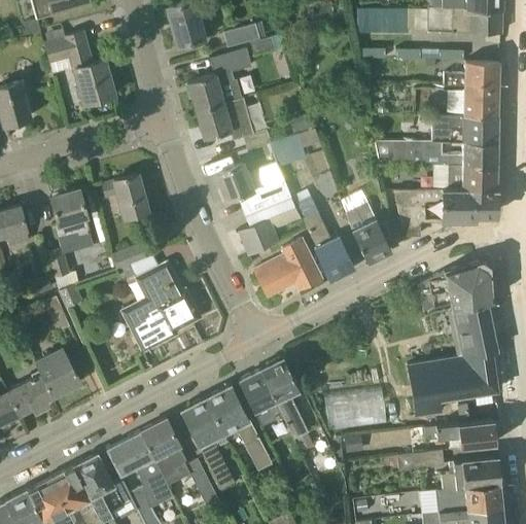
[(31,0),(37,21),(53,16),(51,13),(90,2),(89,0),(31,0)]
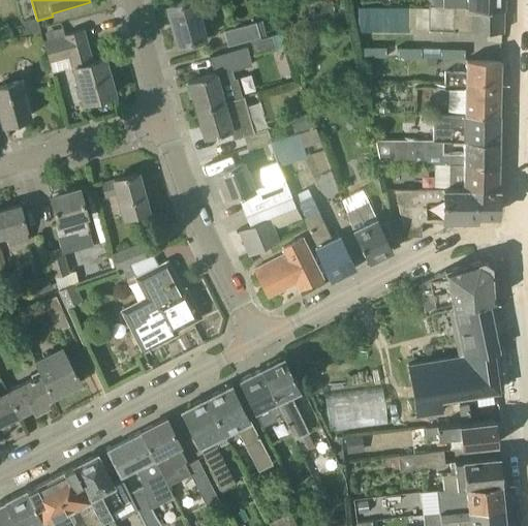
[(194,1),(178,6),(168,8),(179,49),(205,41),(198,17),(219,10),(216,0),(203,0),(194,2),(194,1)]
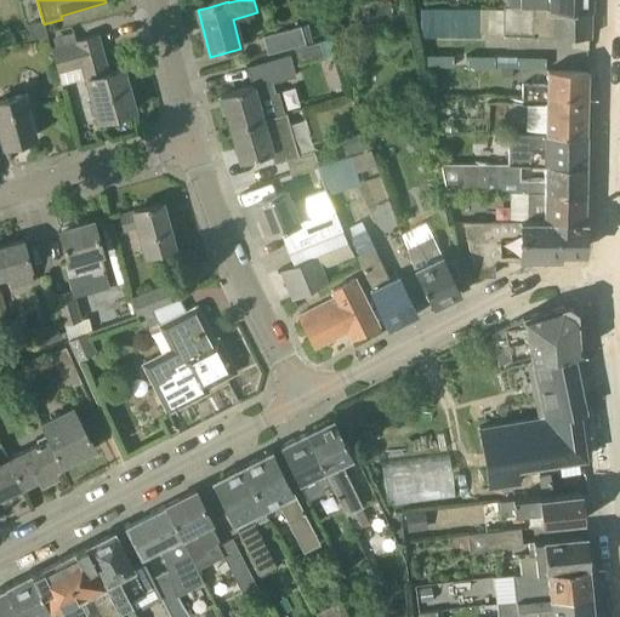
[(591,12),(591,0),(502,0),(504,10),(522,10),(591,12)]
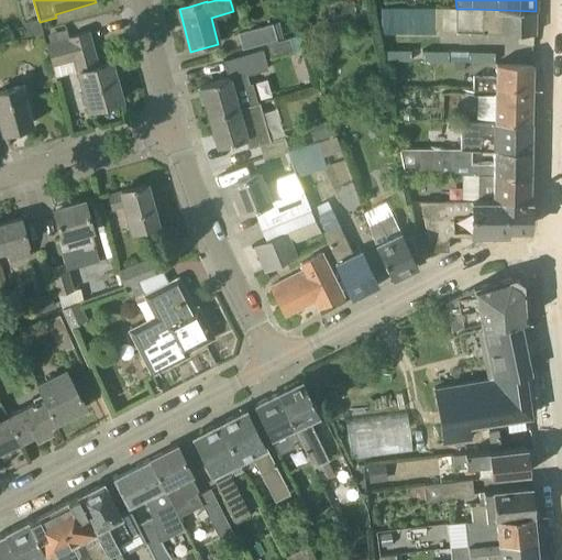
[(416,9),(416,34),(438,34),(438,9),(416,9)]
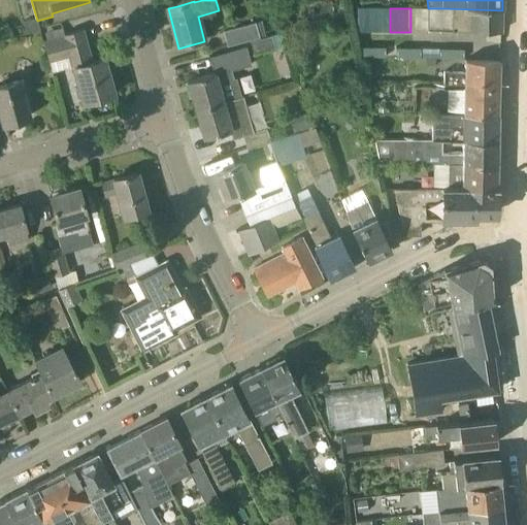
[(502,10),(443,8),(428,8),(427,33),(448,34),(502,35),(502,10)]
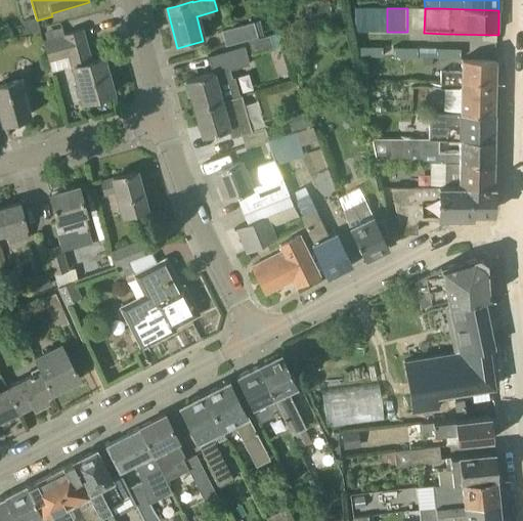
[(42,32),(40,24),(36,20),(24,24),(27,36),(42,32)]
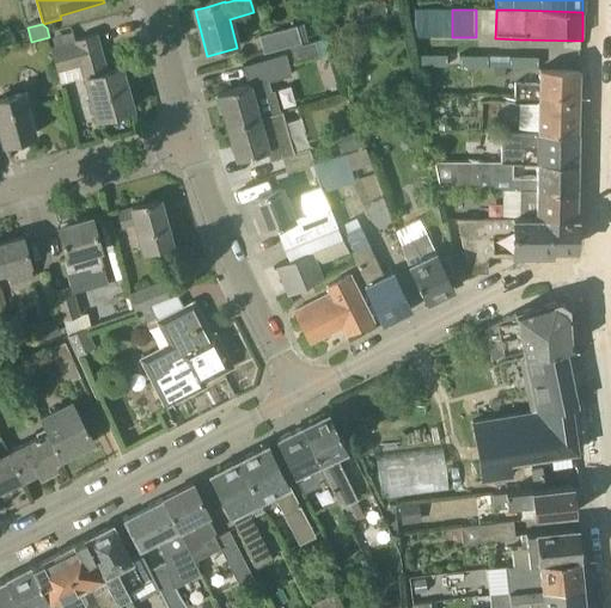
[(300,47),(295,30),(261,40),(264,56),(300,47)]
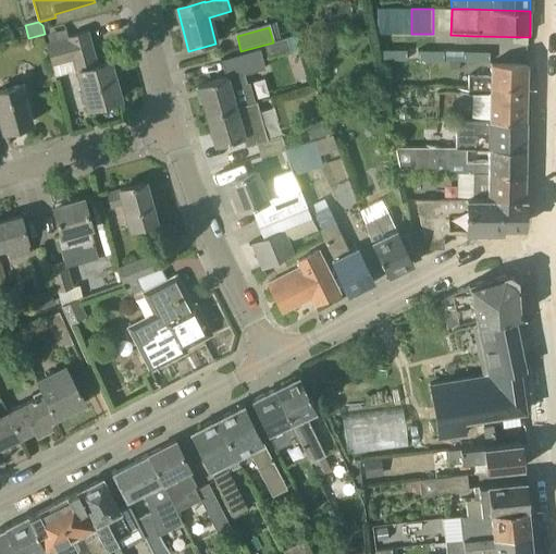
[(78,73),(88,111),(122,101),(111,64),(97,68),(88,35),(70,40),(70,41),(47,48),(52,66),(75,60),(78,73)]
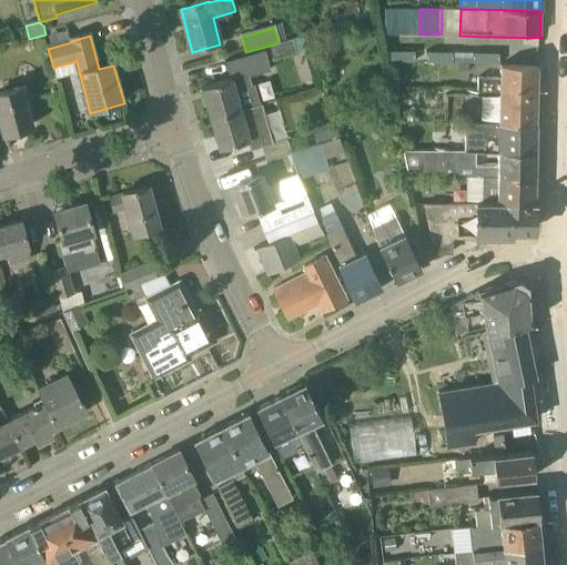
[(275,68),(274,61),(297,54),(293,41),(271,48),(244,54),(250,74),(275,68)]
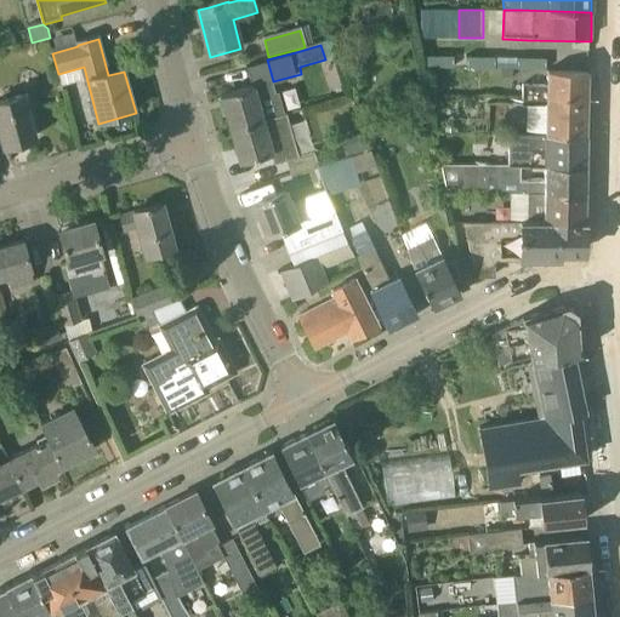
[(547,70),(547,58),(468,57),(468,69),(547,70)]
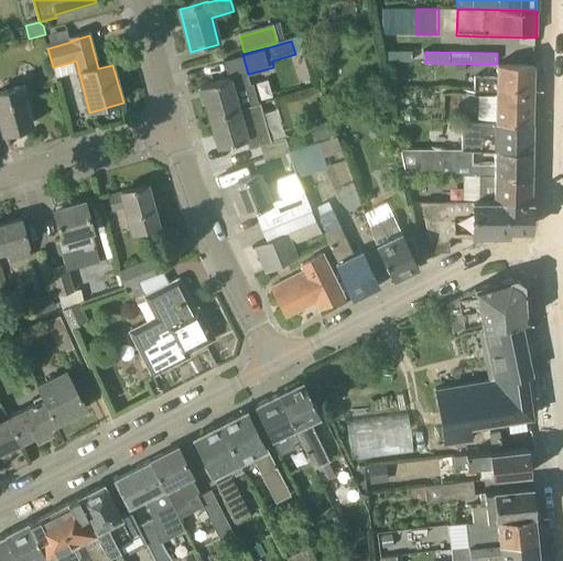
[(475,89),(533,90),(534,68),(498,66),(497,81),(475,79),(475,89)]
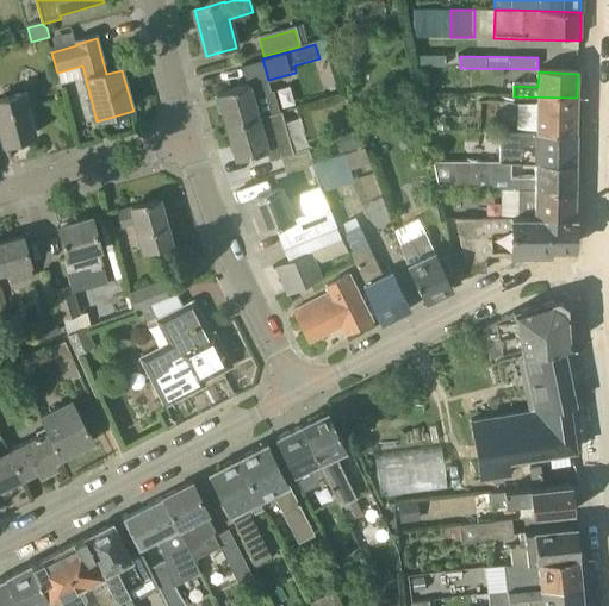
[(227,130),(278,116),(267,79),(254,82),(255,86),(217,97),(227,130)]
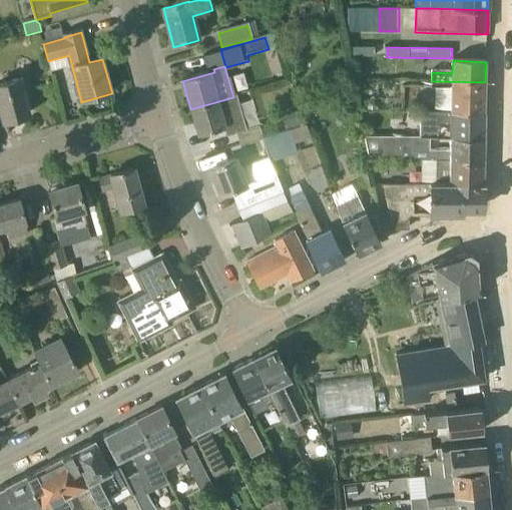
[(245,75),(233,76),(235,91),(247,89),(245,75)]
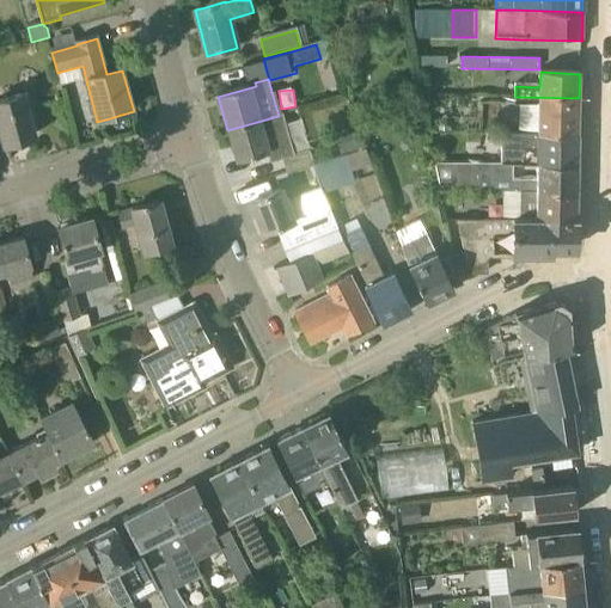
[(0,103),(0,130),(1,136),(5,147),(36,139),(28,112),(32,110),(29,96),(0,103)]
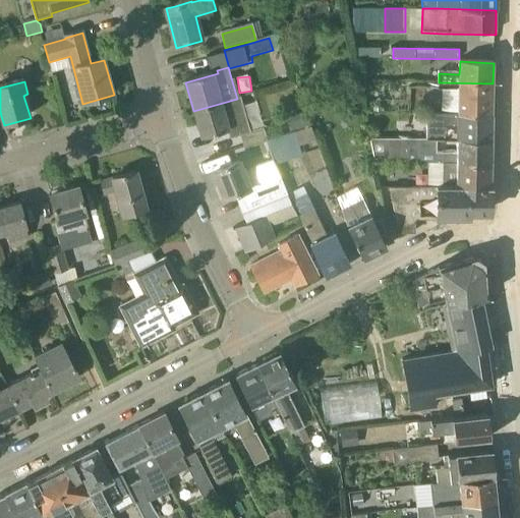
[(492,116),(493,83),(439,82),(439,89),(443,89),(442,113),(458,113),(458,115),(492,116)]
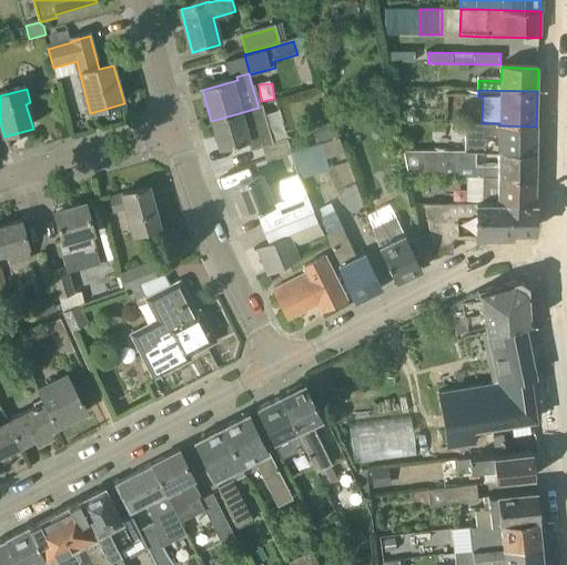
[(287,141),(274,145),(267,124),(263,106),(259,108),(211,121),(220,152),(250,143),(252,152),(263,149),(266,162),(292,154),(287,141)]
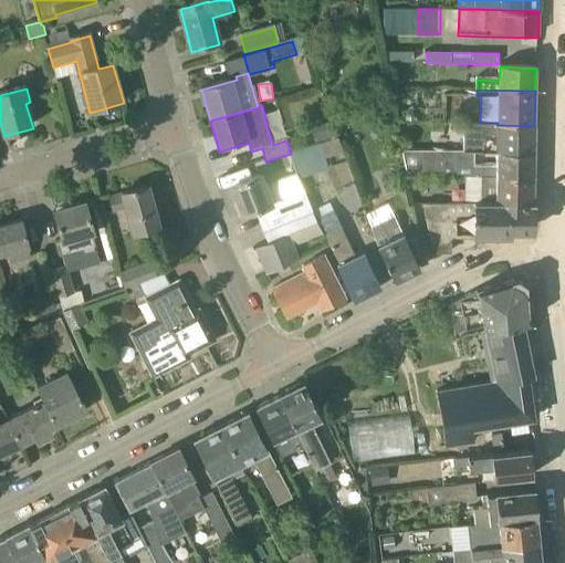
[(463,138),(463,153),(475,153),(498,154),(535,155),(535,126),(534,126),(498,125),(497,139),(481,139),(463,138)]
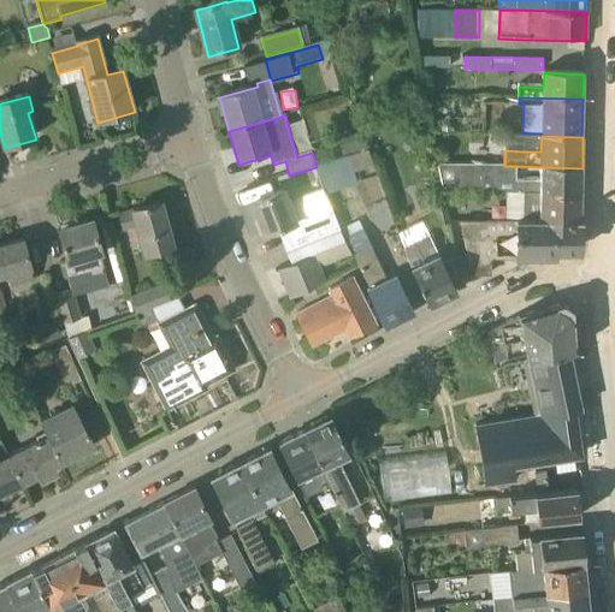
[(317,167),(329,196),(358,188),(356,184),(358,184),(355,173),(374,168),(370,152),(317,167)]
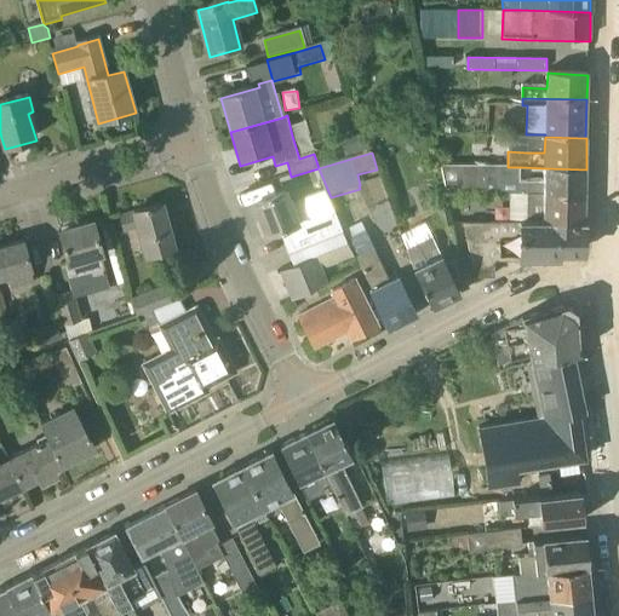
[(520,183),(521,167),(508,167),(473,166),(473,167),(440,167),(447,196),(510,197),(528,197),(585,197),(586,170),(545,168),(544,183),(520,183)]
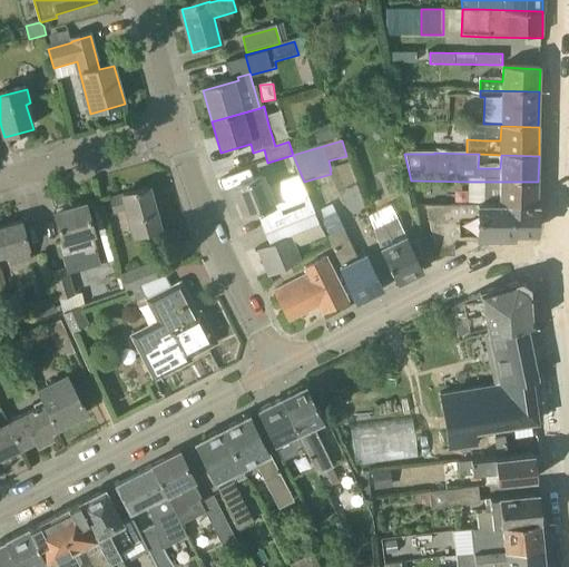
[(280,186),(267,191),(263,177),(234,188),(245,220),(274,208),(274,207),(286,203),(280,186)]
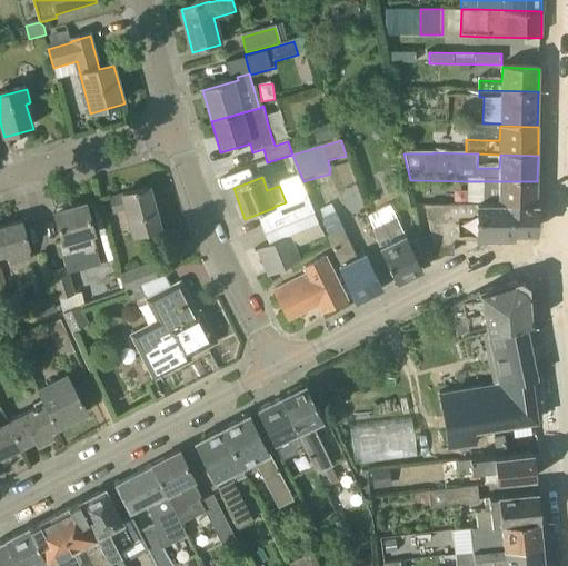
[(537,181),(485,181),(468,181),(468,207),(478,207),(478,206),(485,206),(536,207),(537,181)]
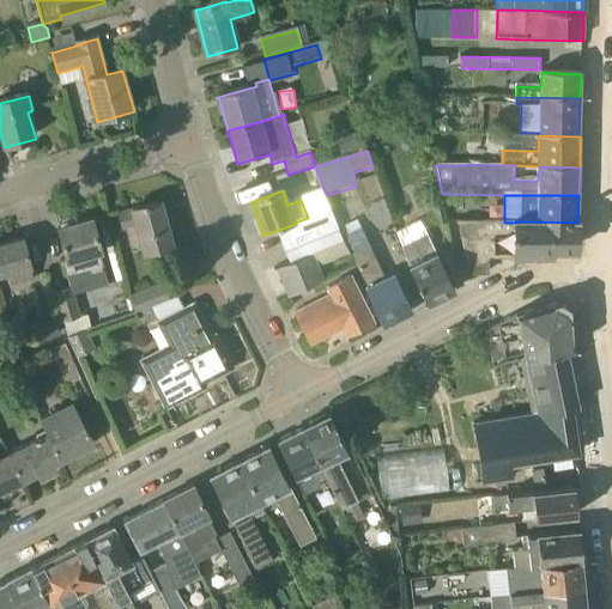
[(161,203),(133,211),(119,215),(123,231),(138,227),(145,255),(173,248),(161,203)]
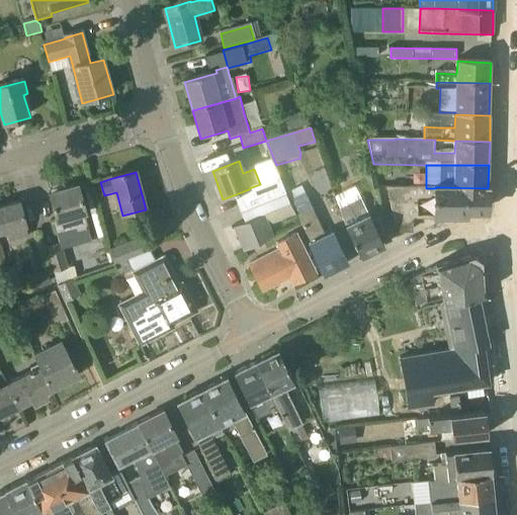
[(374,177),(366,179),(369,191),(377,189),(374,177)]
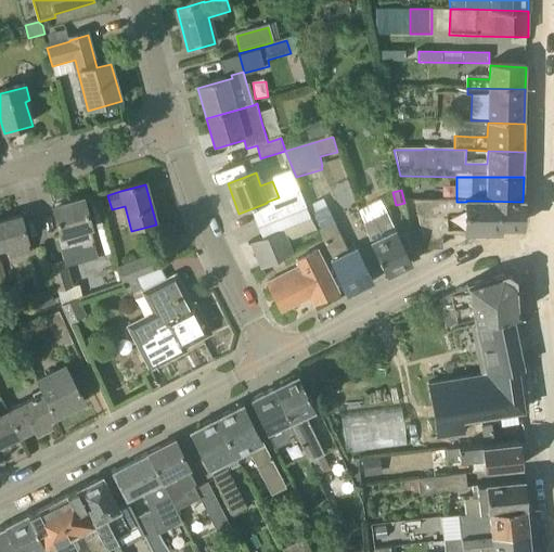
[(60,253),(82,247),(84,251),(95,247),(91,230),(92,230),(84,201),(53,209),(62,238),(56,239),(60,253)]
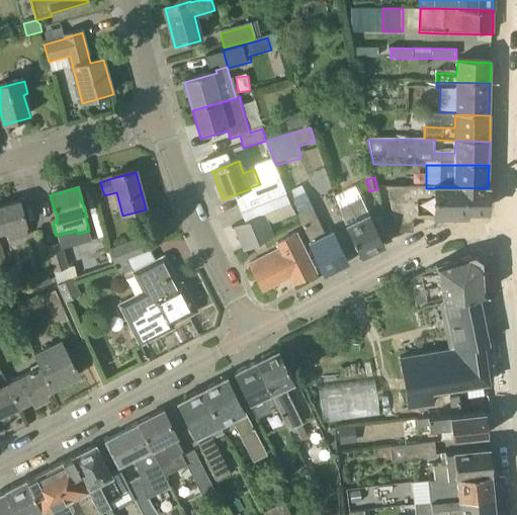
[(488,208),(488,188),(441,187),(435,187),(435,188),(426,188),(411,188),(398,188),(388,188),(398,233),(413,233),(413,220),(435,220),(435,218),(467,218),(467,212),(483,212),(483,211),(487,208),(488,208)]
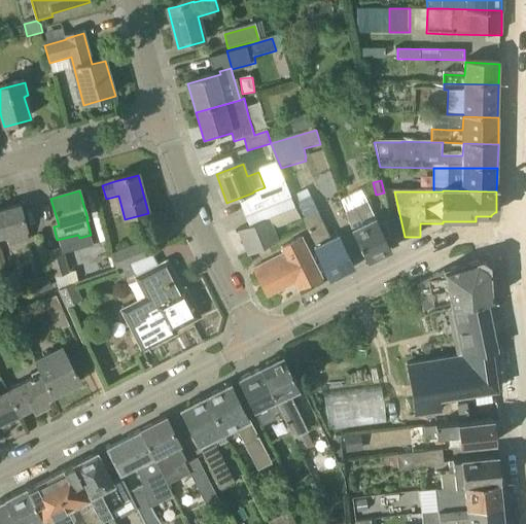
[(305,230),(296,210),(293,211),(288,199),(273,206),(279,220),(271,224),(269,219),(239,233),(249,257),(278,242),(305,230)]
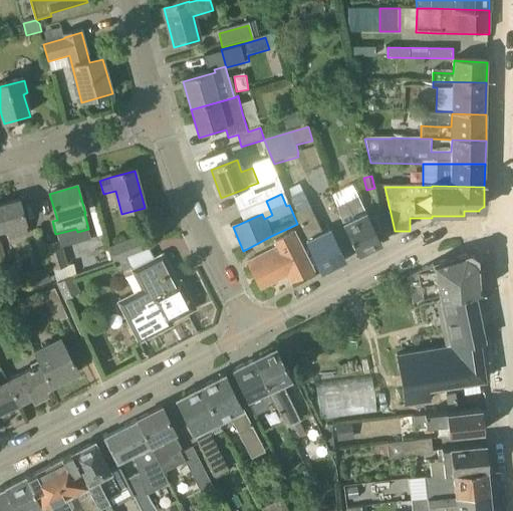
[(323,234),(310,207),(303,194),(290,200),(297,214),(295,214),(308,242),(307,242),(322,275),(345,264),(329,231),(323,234)]
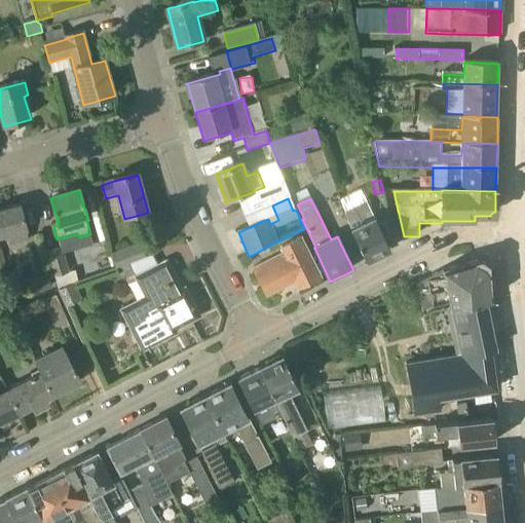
[(345,213),(351,230),(367,263),(390,252),(367,202),(345,213)]
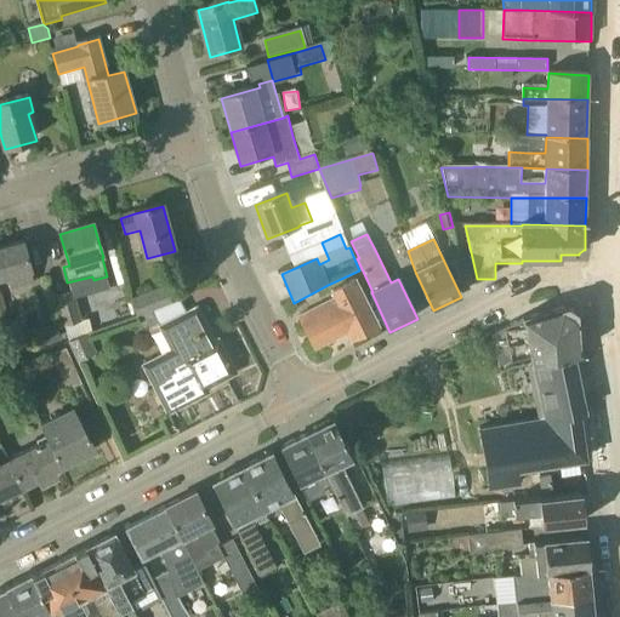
[(0,250),(0,280),(9,279),(11,290),(35,284),(32,272),(24,244),(0,250)]
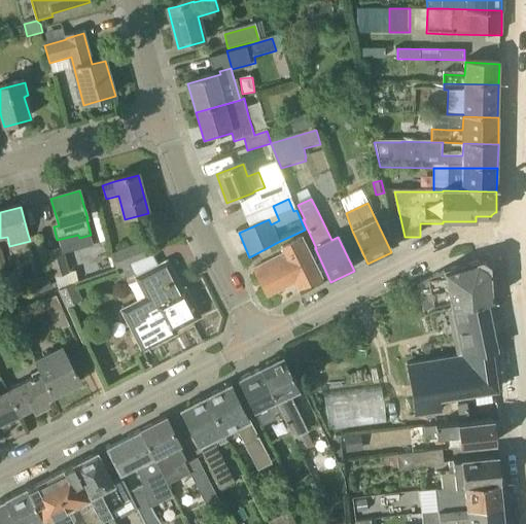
[(302,240),(283,249),(285,255),(254,271),(268,298),(294,284),(299,291),(322,280),(302,240)]
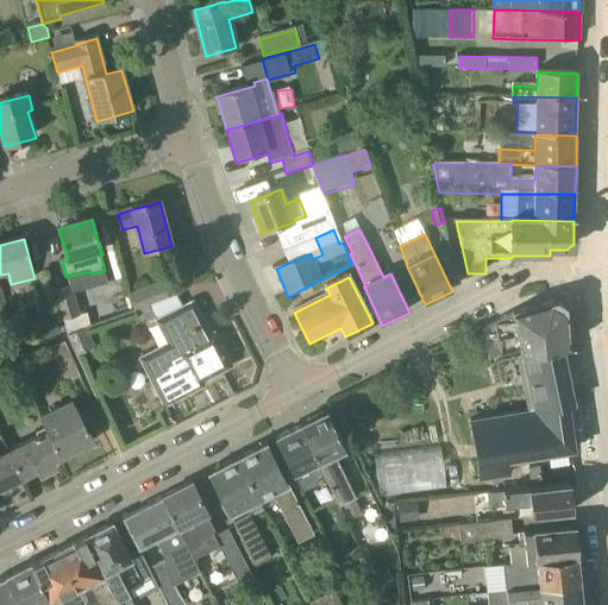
[(136,313),(146,308),(168,300),(162,284),(130,297),(136,313)]
